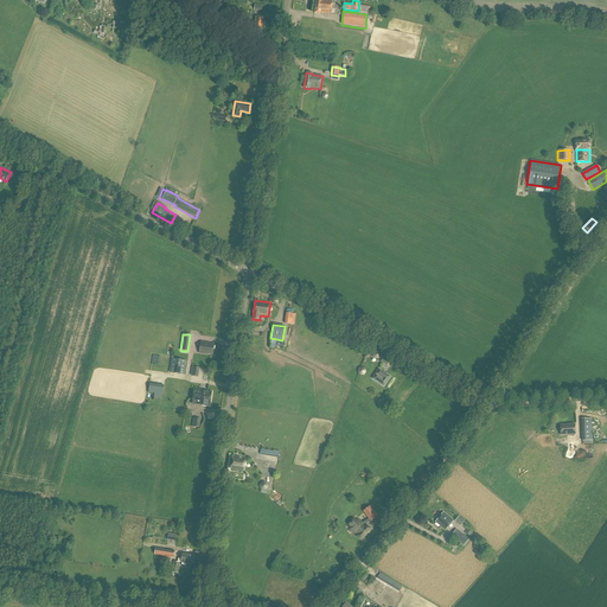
[(212,355),(213,350),(215,350),(215,346),(215,345),(205,344),(205,343),(200,343),(199,353),(208,355),(212,355)]
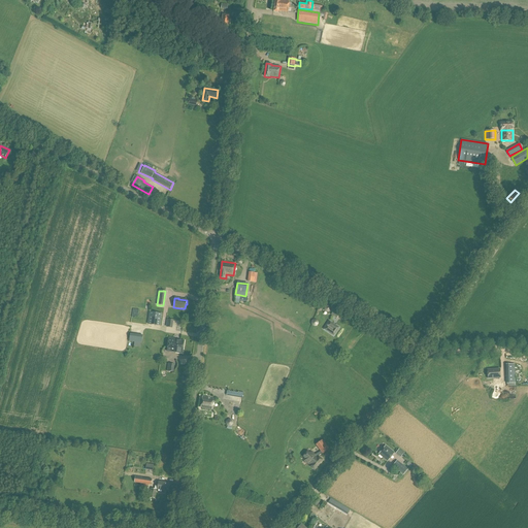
[(160,326),(162,314),(150,312),(149,324),(160,326)]
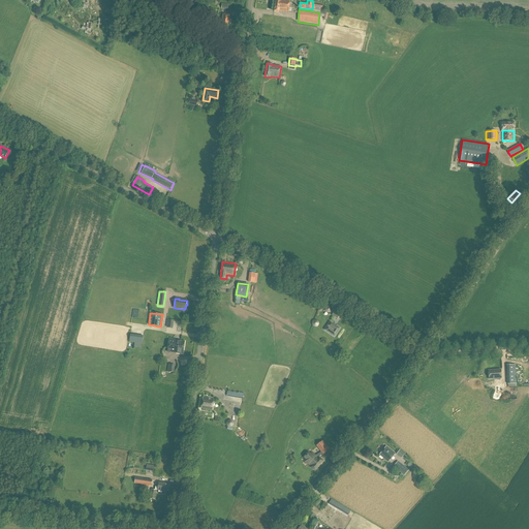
[(335,336),(340,328),(330,321),(324,330),(335,336)]
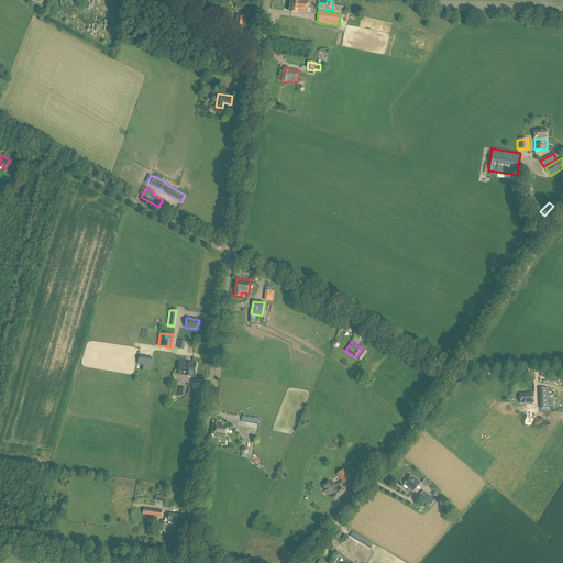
[(152,366),(153,357),(139,355),(138,364),(152,366)]
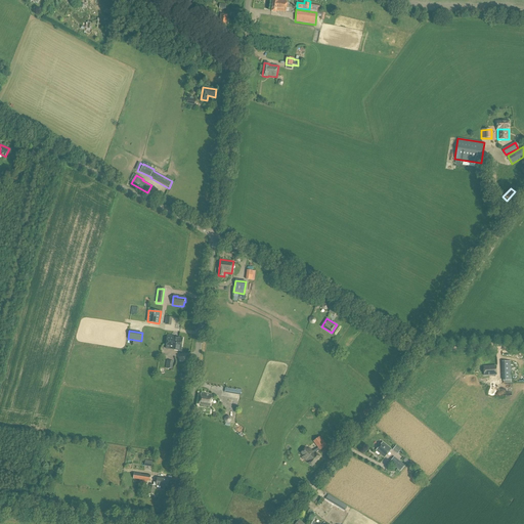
[(167,342),(182,344),(183,339),(168,336),(167,342)]
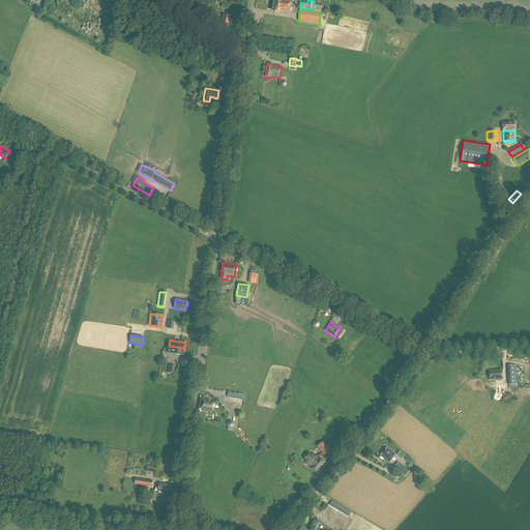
[(183,355),(184,348),(169,346),(168,353),(183,355)]
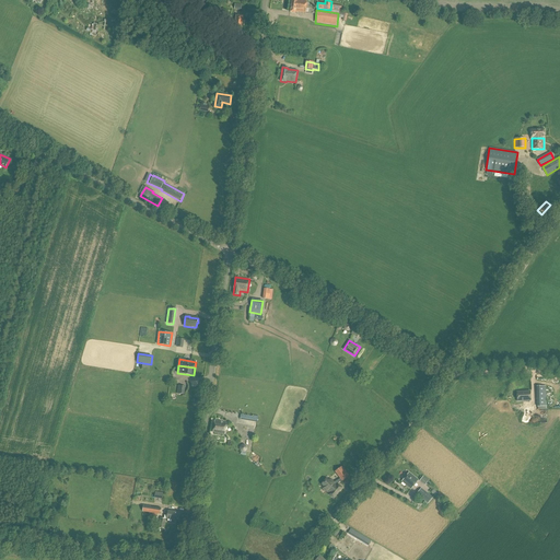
[(546,409),(546,407),(545,386),(537,387),(538,407),(539,407),(539,410),(546,409)]
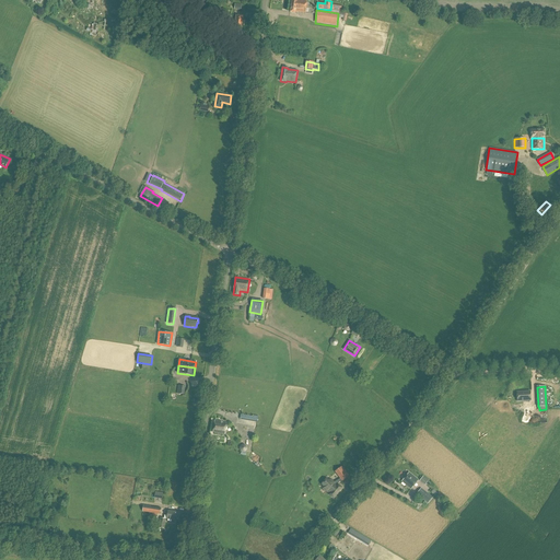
[(517,401),(531,400),(531,392),(517,392),(517,401)]
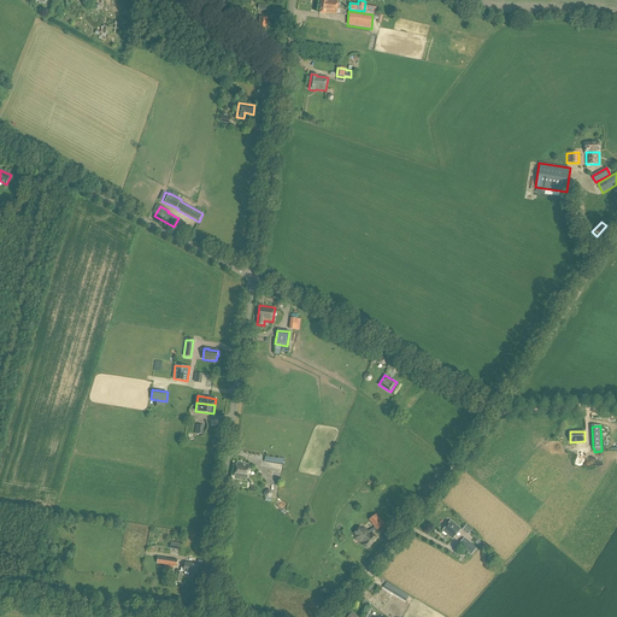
[(248,479),(250,466),(244,465),(244,464),(236,463),(235,476),(248,479)]
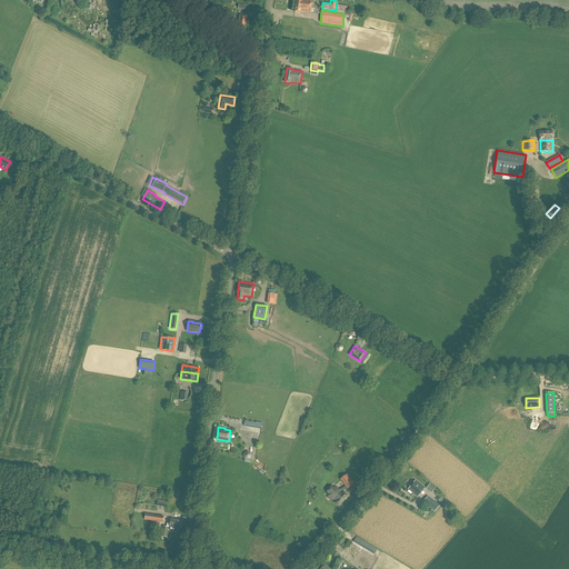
[(341,479),(347,486),(340,490),(342,492),(348,488),(348,489),(355,483),(347,475),(341,479)]
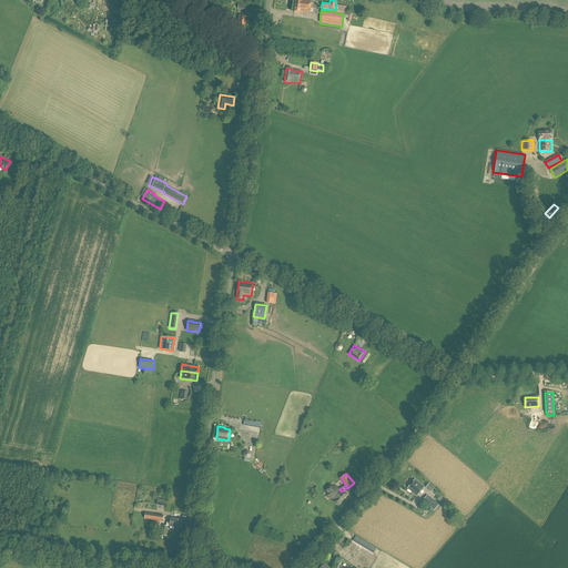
[(417,496),(424,487),(415,479),(408,488),(417,496)]
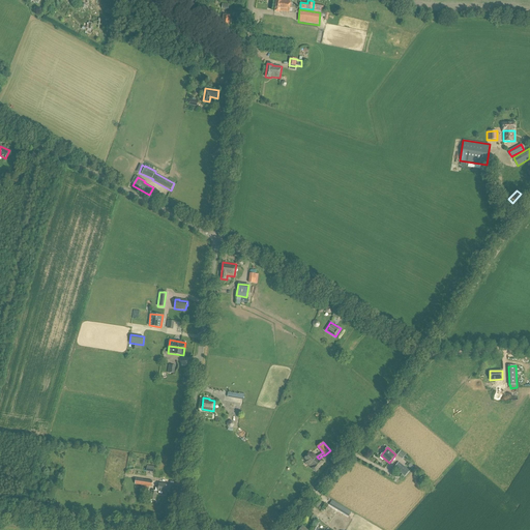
[(319,459),(317,457),(316,458),(313,454),(311,455),(308,453),(305,459),(307,461),(306,462),(310,465),(313,468),(316,471),(323,462),(320,459),(320,460),(319,459)]
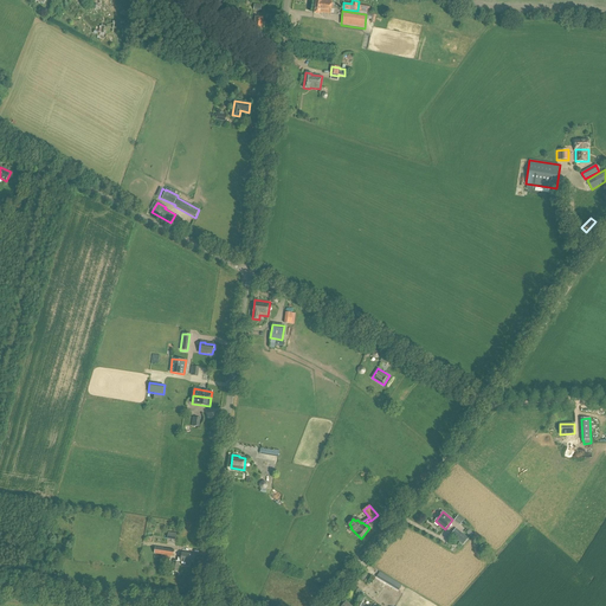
[(463,545),(468,539),(456,528),(451,535),(463,545)]
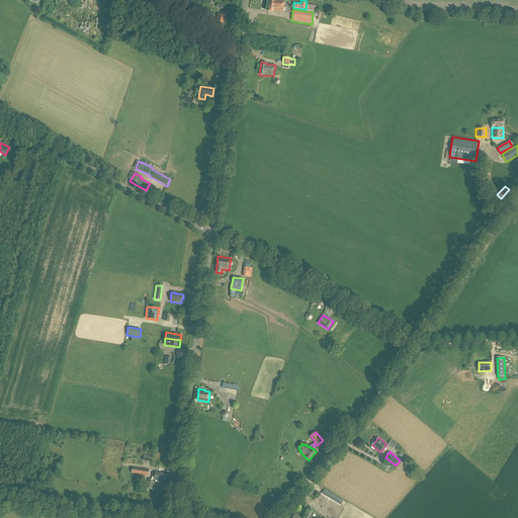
[(148,476),(149,470),(133,467),(132,473),(141,475),(140,479),(145,480),(145,476),(148,476)]
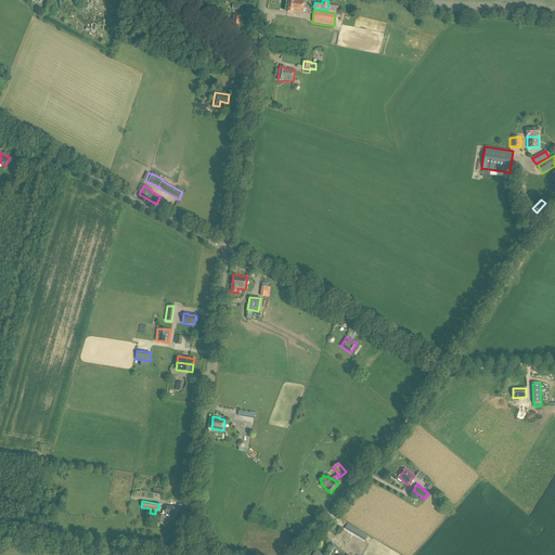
[(171,517),(170,519),(175,520),(175,517),(179,518),(180,508),(167,507),(166,513),(164,512),(163,515),(159,515),(158,525),(164,525),(165,516),(171,517)]
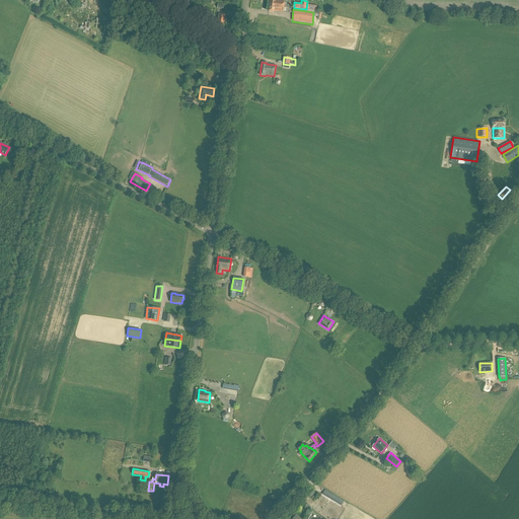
[(325,490),(322,495),(342,506),(344,502),(325,490)]
